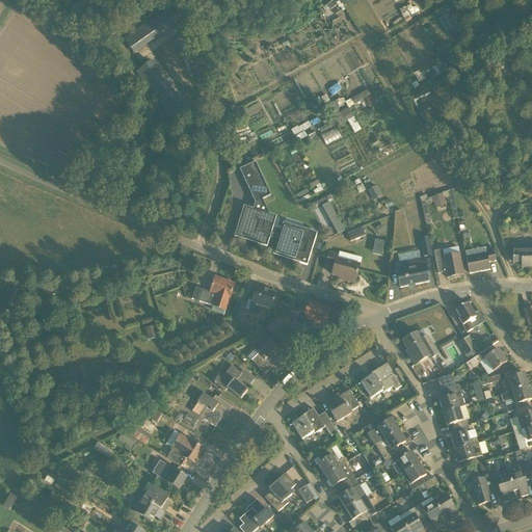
[(165,8),(125,35),(133,49),(174,22),(165,8)]
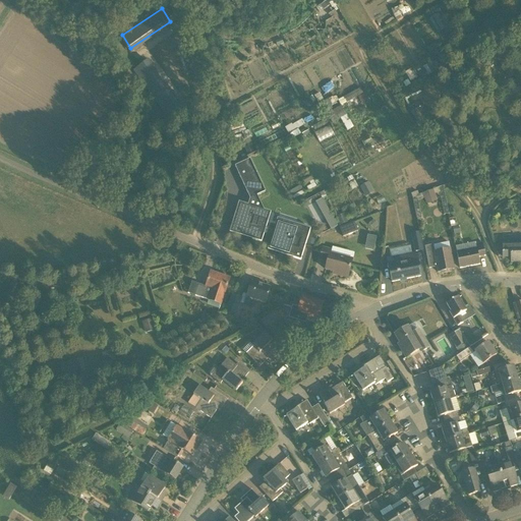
[(148,57),(135,65),(160,105),(173,98),(148,57)]
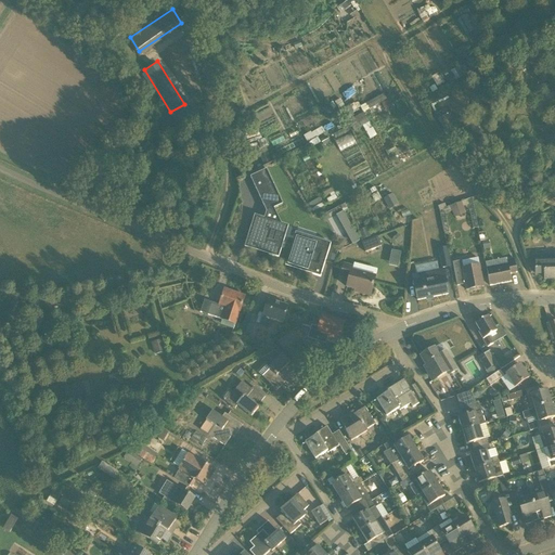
[(366,107),(377,105),(375,99),(365,102),(366,107)]
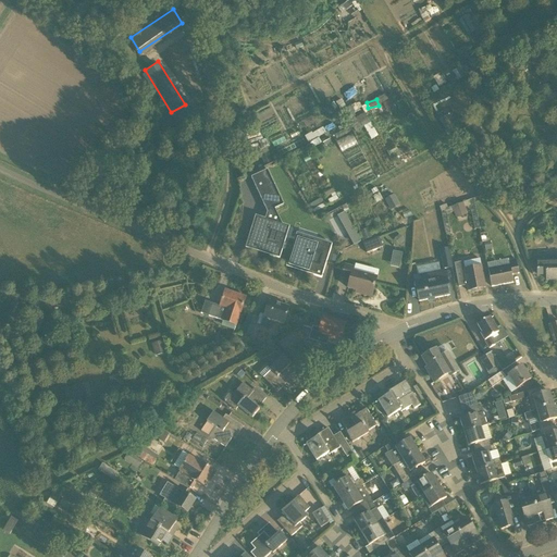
[(466,119),(458,109),(449,115),(446,111),(438,115),(442,120),(441,120),(449,134),(462,125),(460,122),(466,119)]
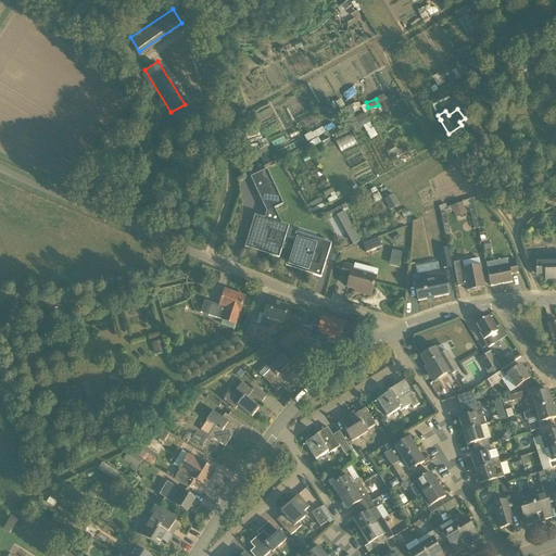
[(371,139),(378,135),(364,112),(350,121),(355,129),(363,125),(371,139)]
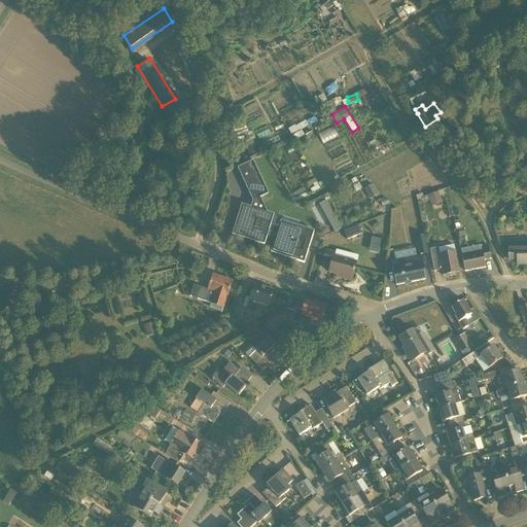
[(290,134),(309,127),(307,120),(288,128),(290,134)]
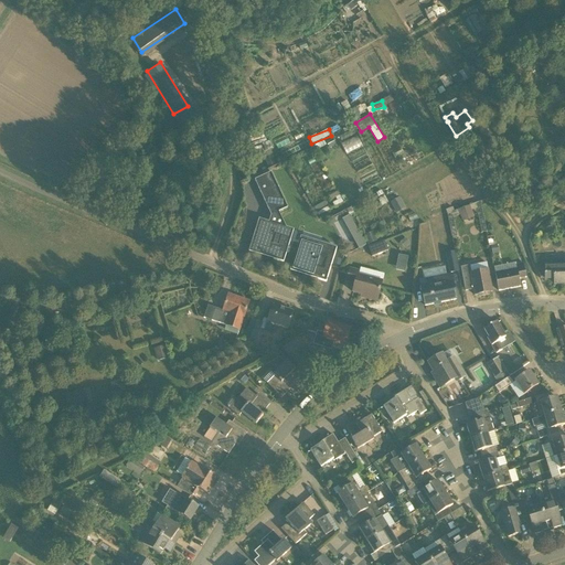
[(270,173),(255,181),(270,216),(287,209),(270,173)]
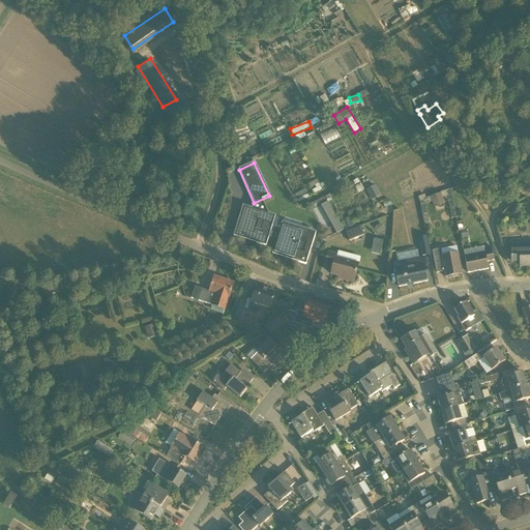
[(366,189),(370,195),(378,190),(376,185),(366,189)]
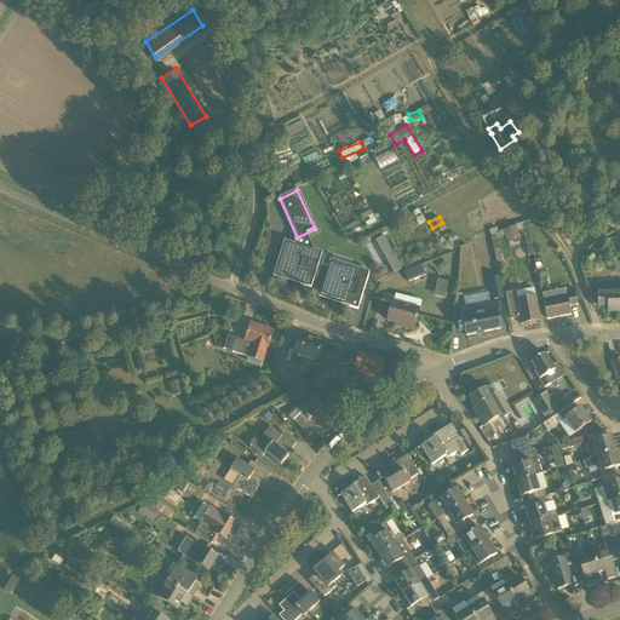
[(530,235),(528,222),(498,231),(492,234),(497,262),(501,260),(498,239),(505,236),(507,244),(520,239),(517,231),(523,230),(524,236),(528,256),(534,254),(530,235)]
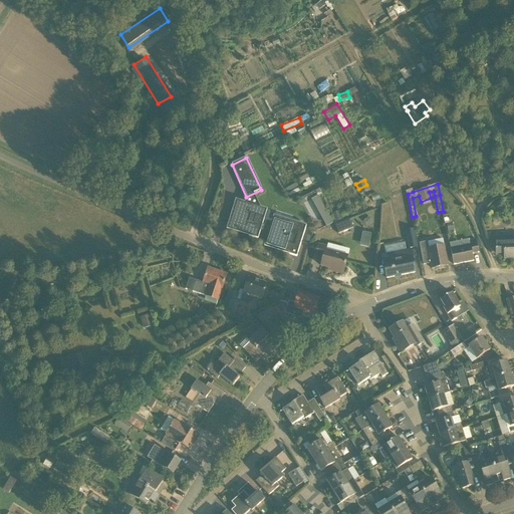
[(282,252),(297,256),(306,227),(295,224),(293,230),(276,224),(274,229),(262,226),(264,220),(260,219),(262,211),(250,208),(251,205),(236,200),(227,229),(235,231),(236,229),(249,234),(249,236),(258,239),(260,232),(269,235),(266,244),(283,249),(282,252)]
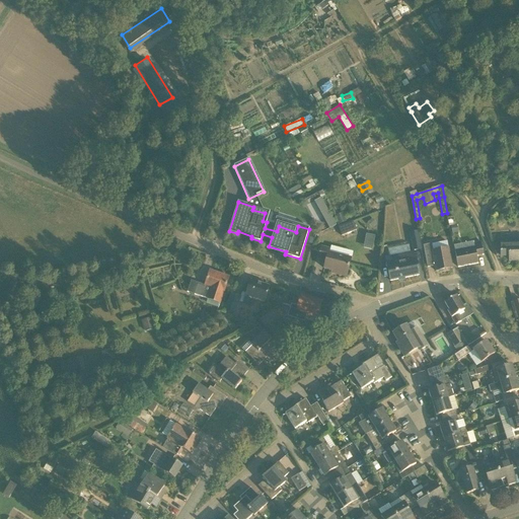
[(344,215),(336,219),(339,225),(347,222),(344,215)]
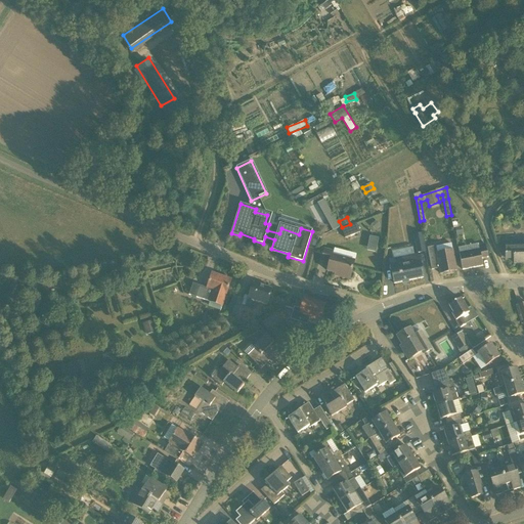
[(339,227),(335,220),(329,224),(333,231),(339,227)]
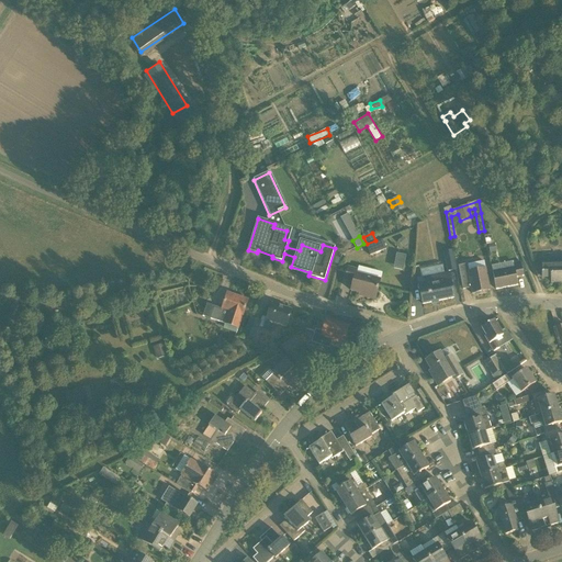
[(404,236),(398,242),(403,247),(408,243),(404,236)]
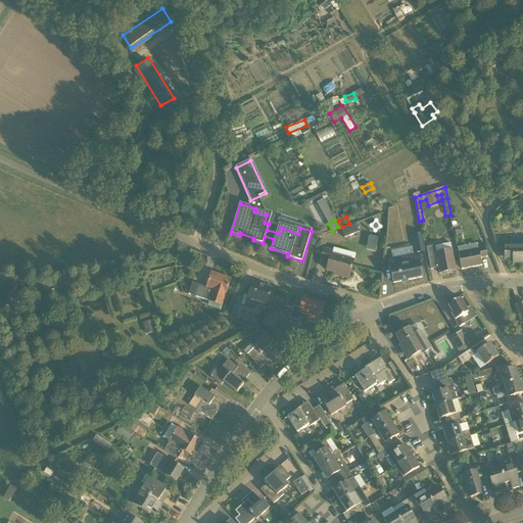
[(344,238),(359,232),(355,224),(341,229),(344,238)]
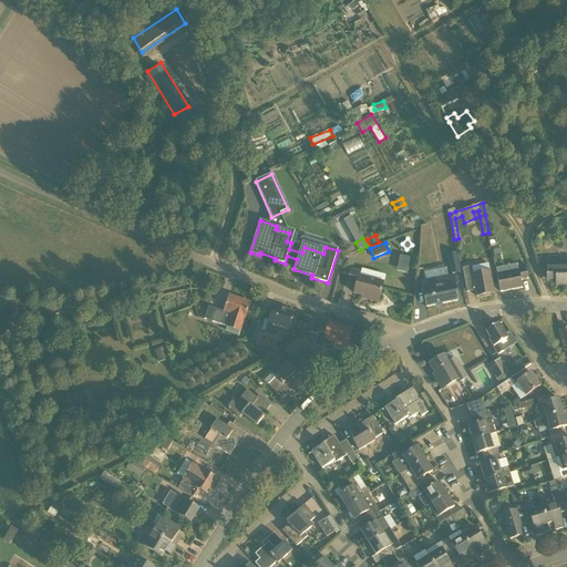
[(397,270),(406,271),(410,257),(400,255),(397,270)]
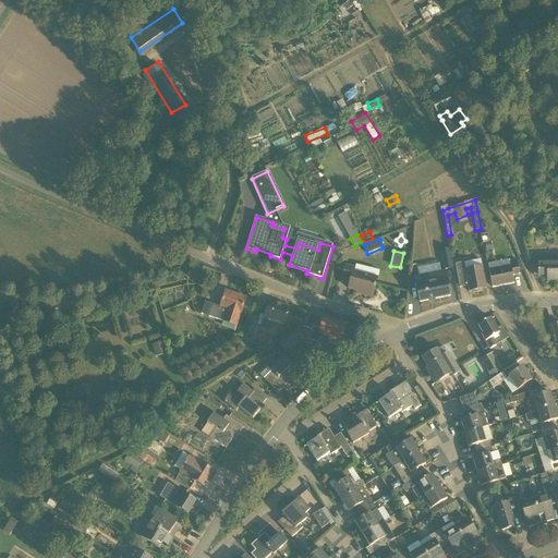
[(445,268),(452,267),(450,254),(443,256),(445,268)]
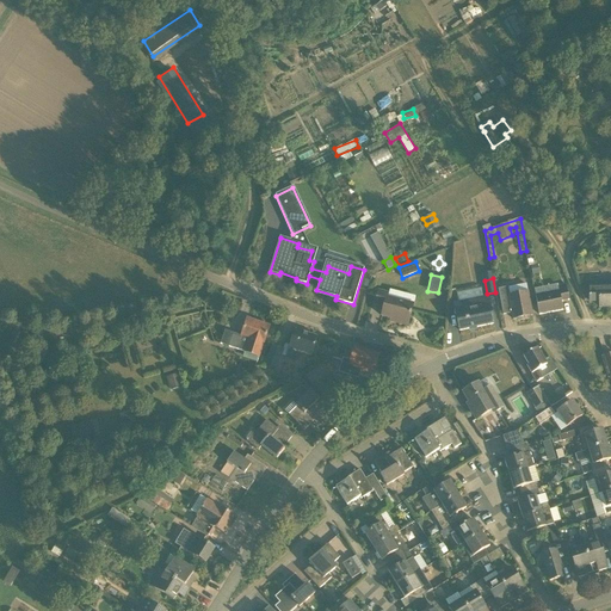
[(610,281),(599,282),(599,285),(590,285),(590,301),(599,301),(599,308),(610,307),(610,281)]
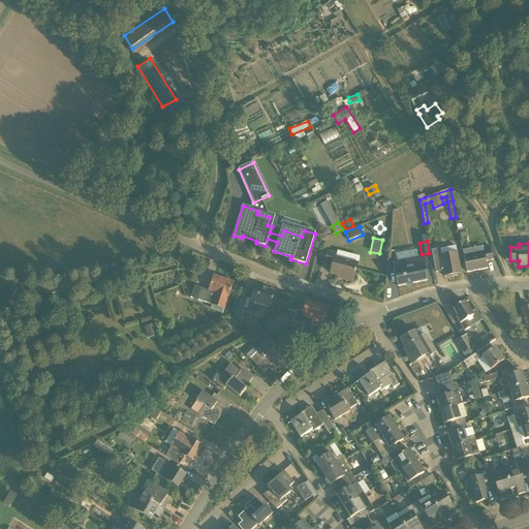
[(461,274),(456,246),(439,249),(432,250),(436,273),(443,271),(444,277),(461,274)]
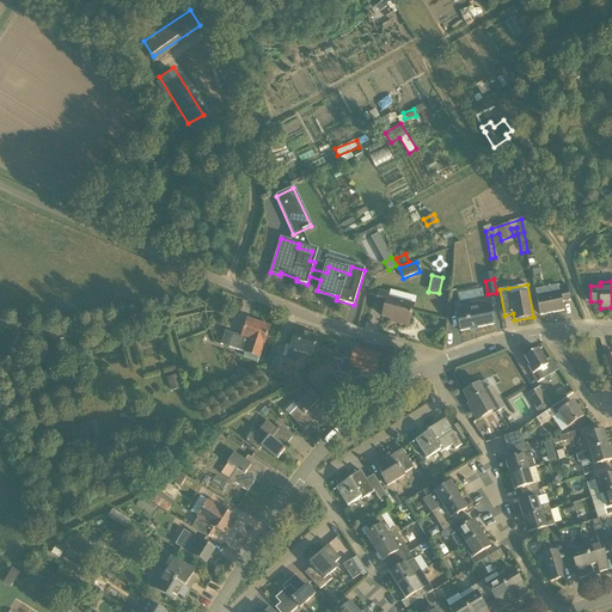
[(558,287),(560,292),(537,297),(540,316),(564,311),(562,303),(570,300),(567,286),(558,287)]
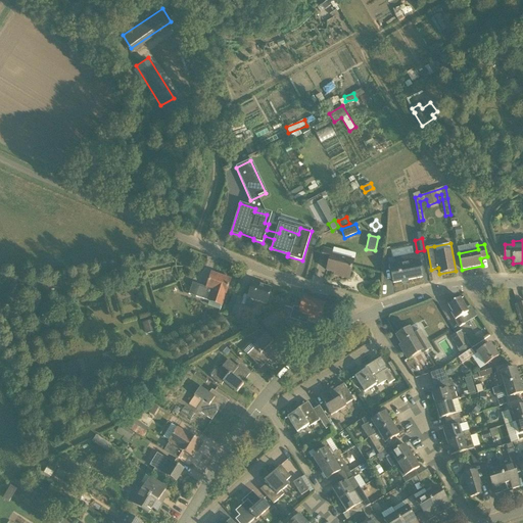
[(353,262),(355,254),(334,248),(332,255),(331,255),(332,251),(324,249),(321,260),(329,263),(327,271),(339,274),(338,276),(349,279),(353,262)]
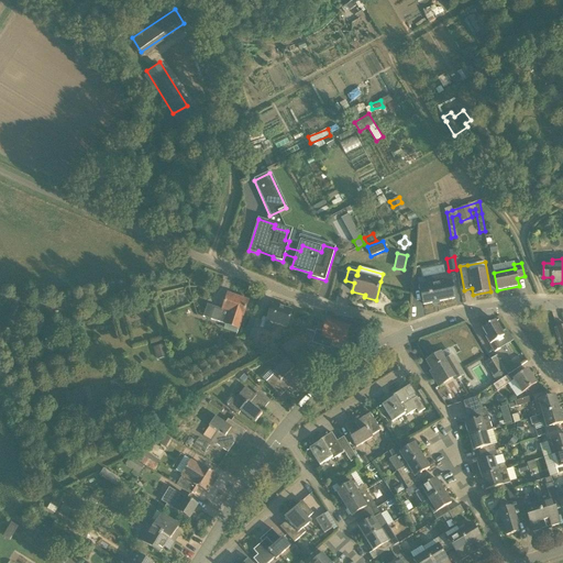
[(450,275),(440,276),(418,282),(423,305),(454,298),(451,282),(450,275)]
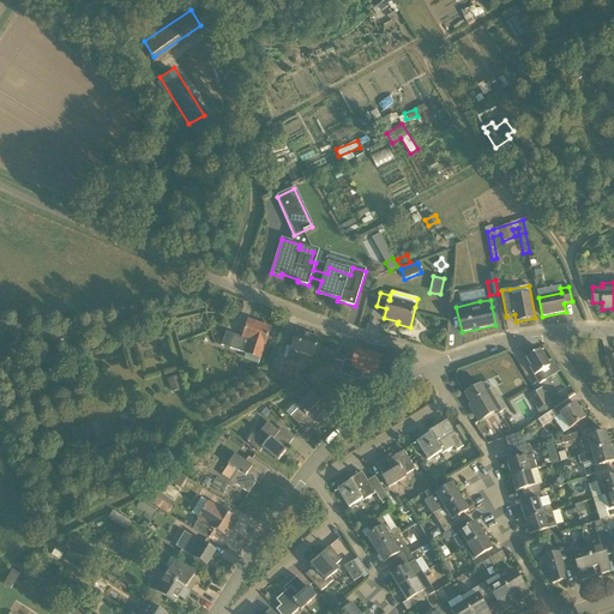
[(260,359),(271,329),(248,320),(241,339),(234,337),(230,349),(246,354),(260,359)]
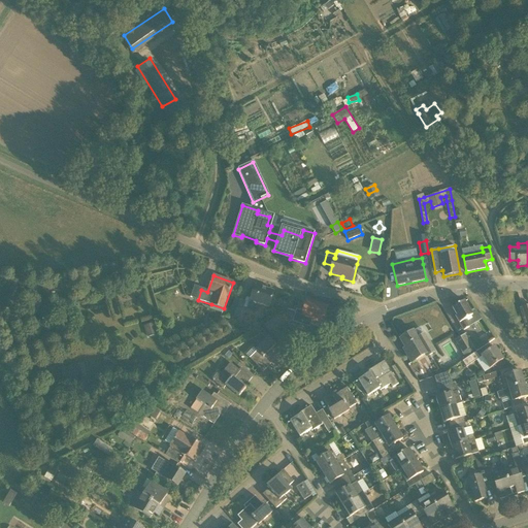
[(9,284),(0,304),(0,309),(6,312),(10,302),(9,301),(15,287),(9,284)]
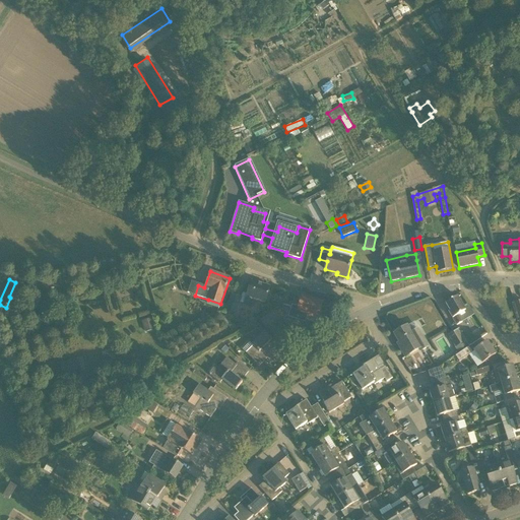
[(246,296),(242,294),(241,298),(232,295),(225,311),(235,314),(240,302),(244,303),(243,305),(251,308),(254,300),(265,304),(270,287),(251,280),(246,296)]
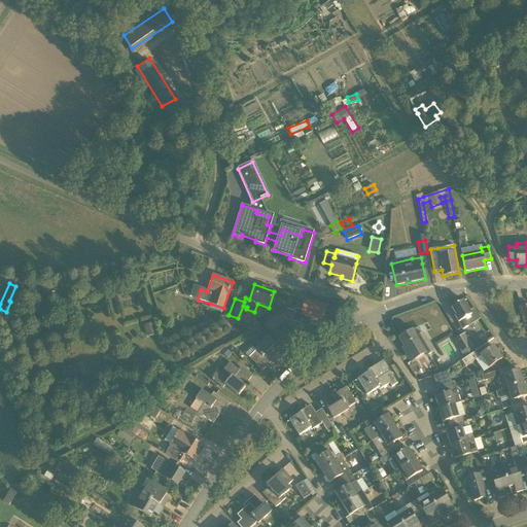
[(321,322),(326,307),(307,300),(304,310),(303,312),(295,309),(291,321),(303,324),(306,317),(321,322)]
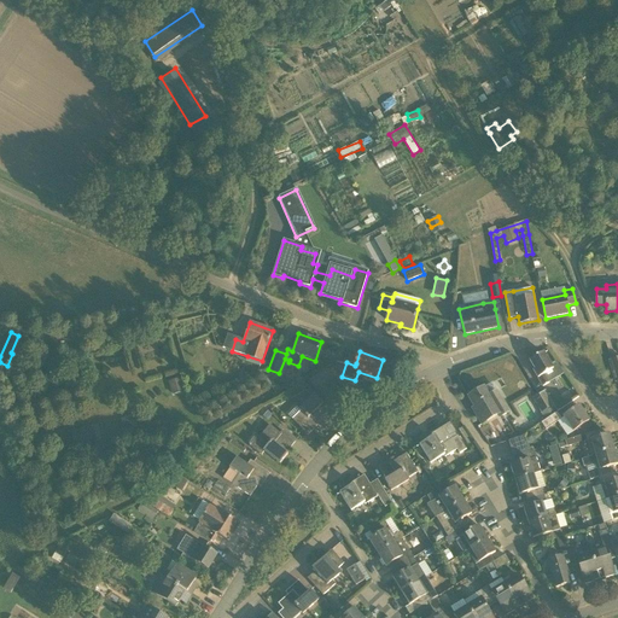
[(543,386),(549,383),(544,374),(553,369),(543,353),(530,361),(535,369),(534,371),(543,386)]
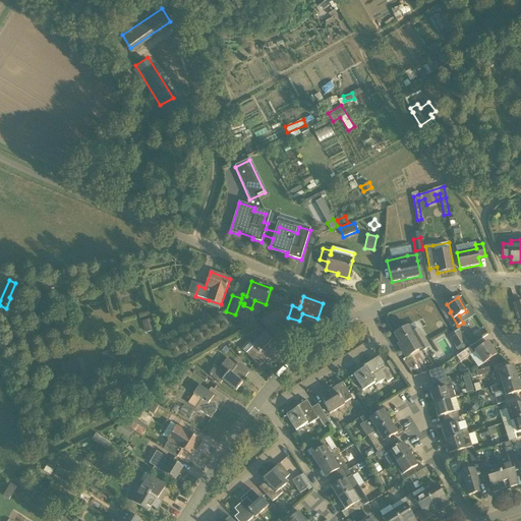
[(151,320),(143,322),(147,333),(154,330),(151,320)]
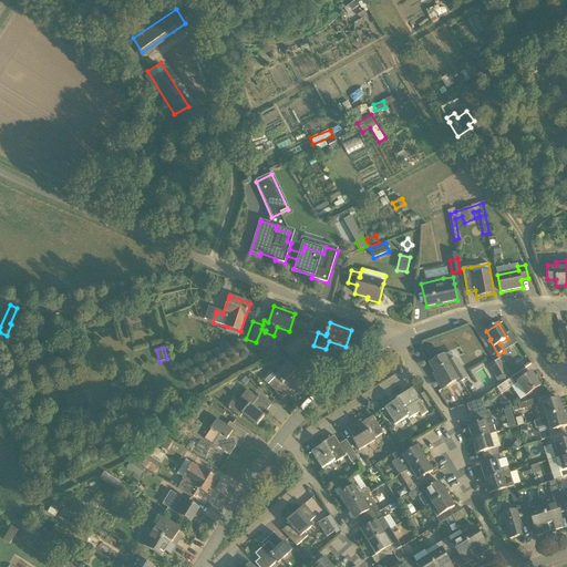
[(449,363),(444,356),(430,364),(439,379),(436,381),(442,390),(456,381),(459,384),(467,379),(455,359),(449,363)]
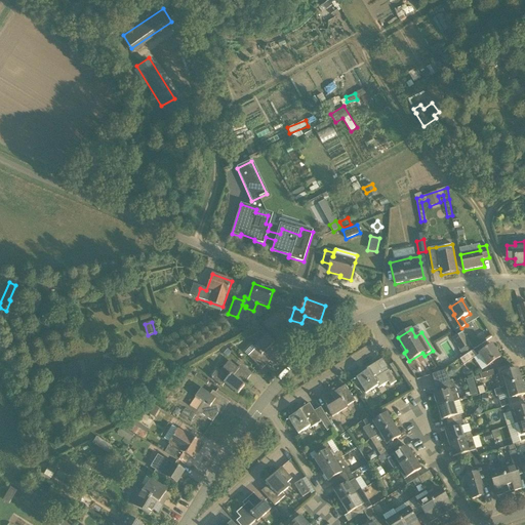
[(469,353),(473,350),(470,346),(471,346),(463,332),(457,335),(469,353)]
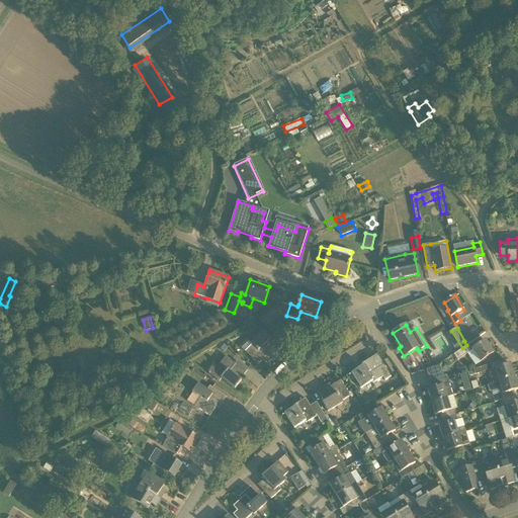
[(462,348),(451,331),(446,334),(453,347),(455,346),(458,350),(462,348)]
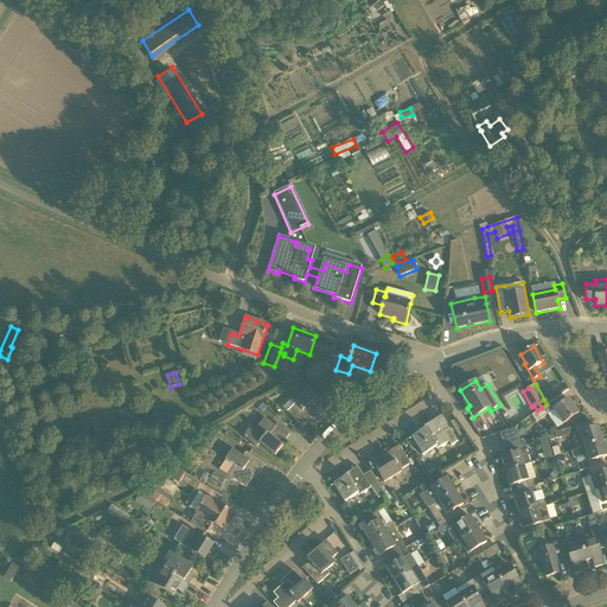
[(326,409),(317,400),(318,397),(311,389),(295,403),(292,400),(283,408),(302,428),(315,415),(318,417),(326,409)]
